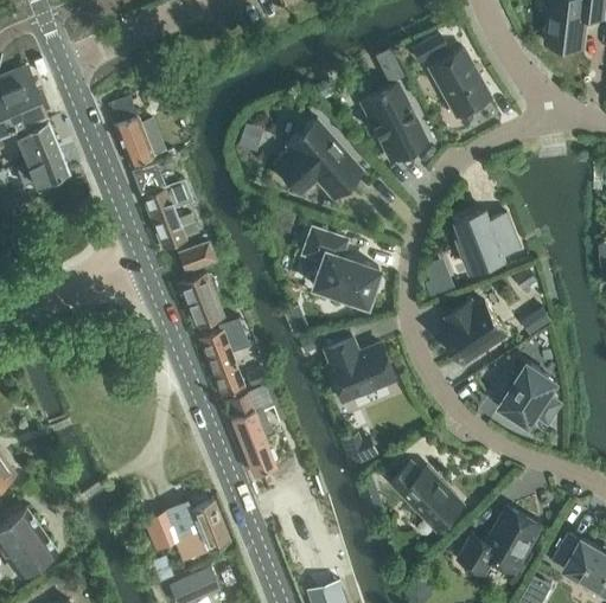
[(605,0),(552,0),(547,45),(585,50),(588,19),(605,20),(605,0)]
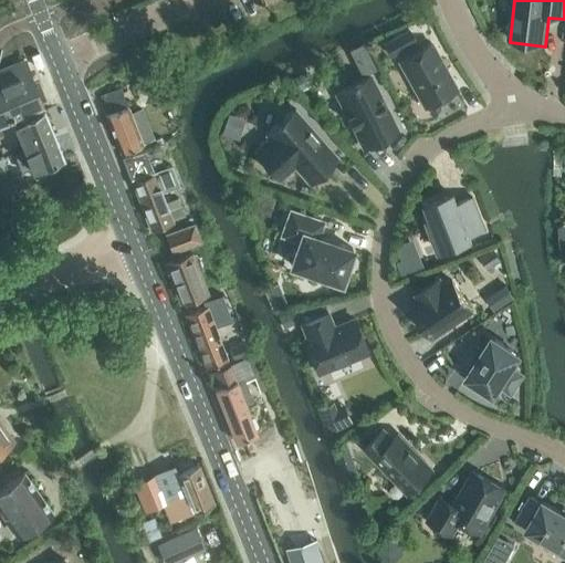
[(393,59),(417,45),(409,32),(385,47),(393,59)]
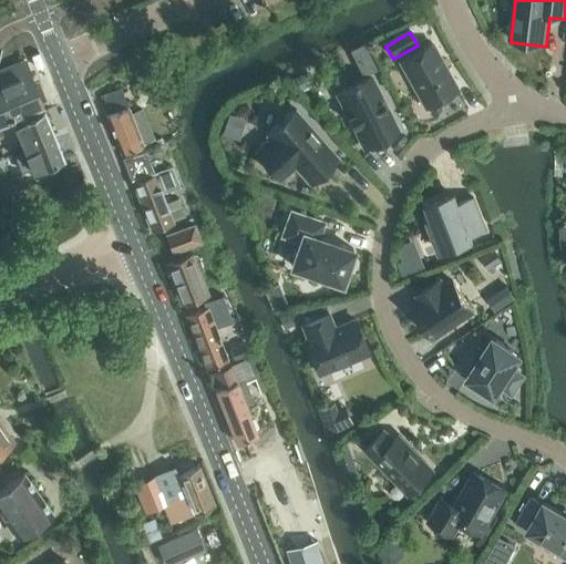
[(433,47),(401,64),(426,110),(459,92),(433,47)]
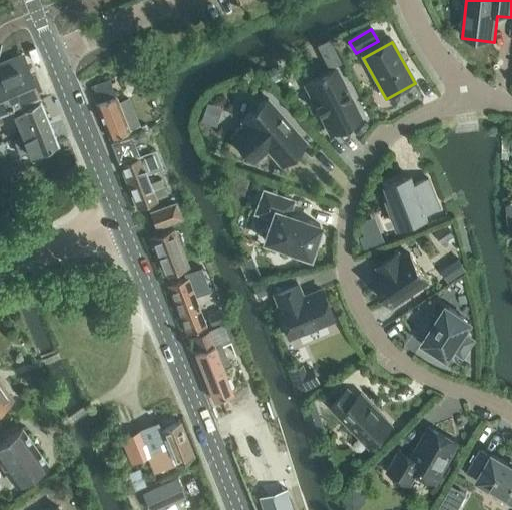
[(0,112),(39,97),(24,58),(0,67),(0,112)]
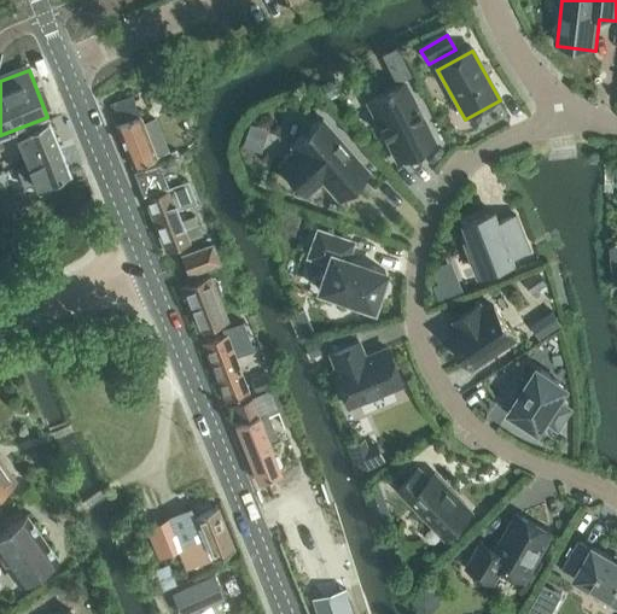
[(336,80),(322,86),(329,99),(343,93),(336,80)]
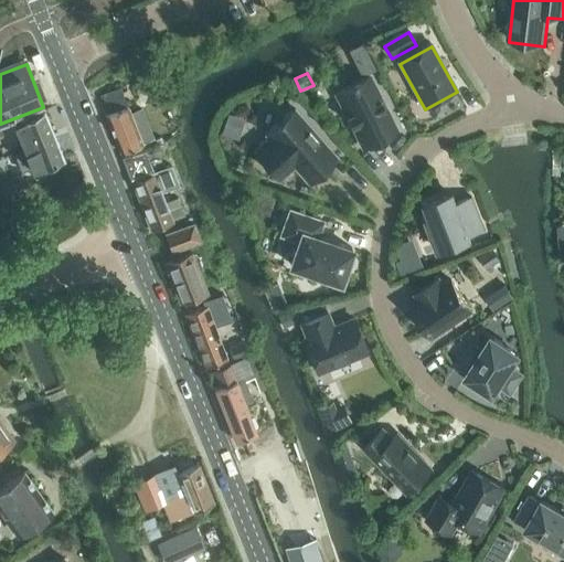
[(370,78),(337,95),(364,150),(397,134),(370,78)]
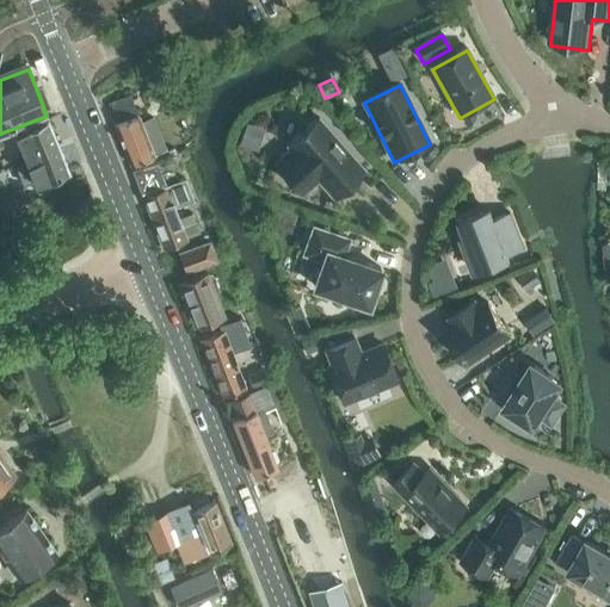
[(130,168),(153,160),(168,153),(155,121),(140,127),(136,118),(139,117),(131,100),(110,109),(116,125),(114,127),(130,168)]
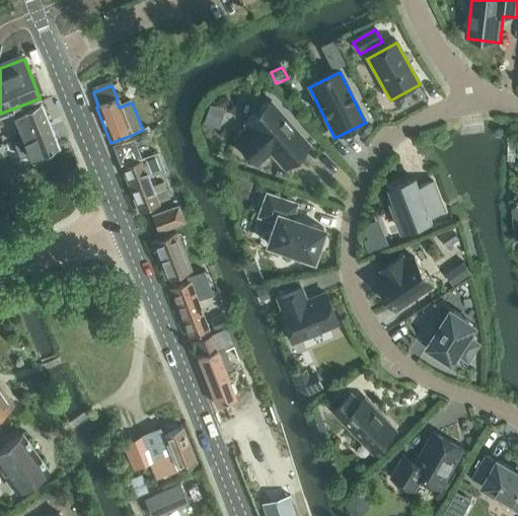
[(272,154),(285,169),(311,146),(272,102),(246,125),(248,128),(235,140),(257,166),(272,154)]
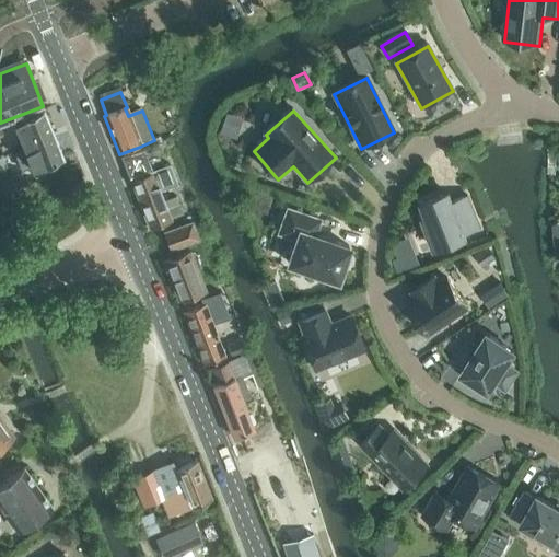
[(15,124),(25,148),(55,136),(45,112),(15,124)]
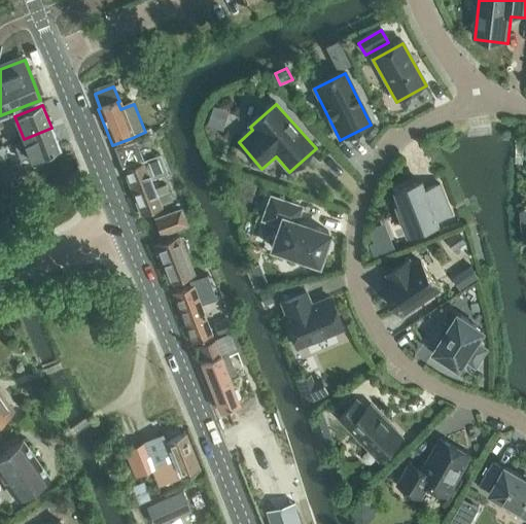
[(213,107),(206,127),(222,133),(229,113),(213,107)]
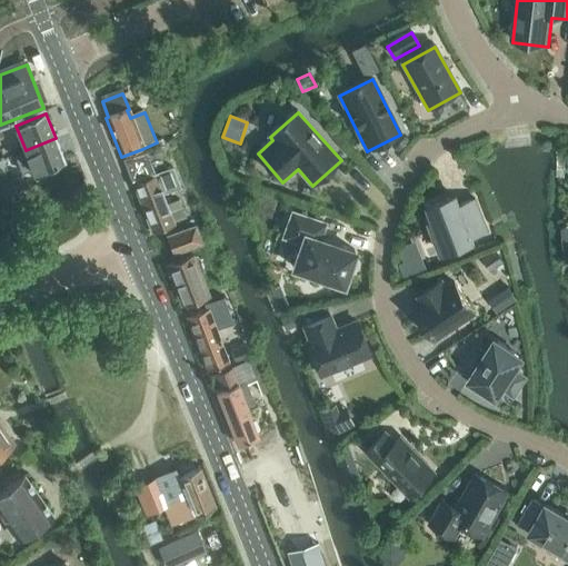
[(66,162),(56,138),(26,150),(35,175),(66,162)]
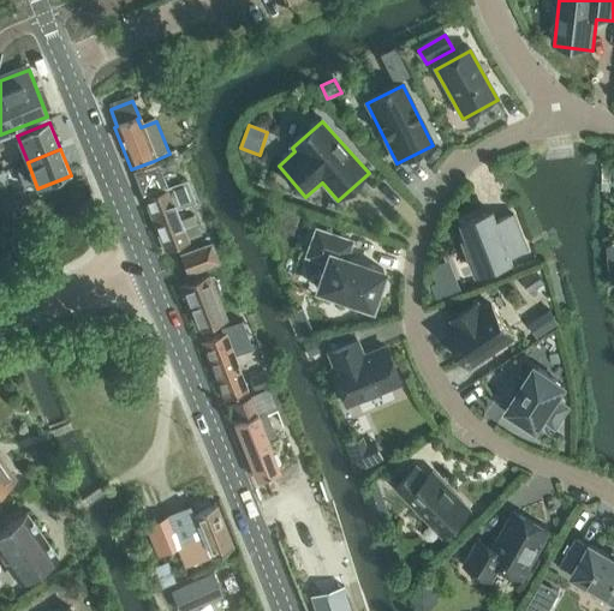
[(165,253),(188,244),(203,238),(195,217),(188,221),(180,204),(173,208),(156,166),(133,175),(165,253)]
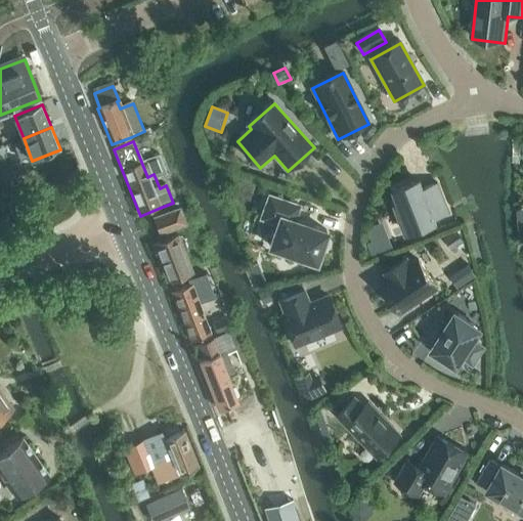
[(25,162),(0,171),(0,173),(5,186),(31,176),(25,162)]
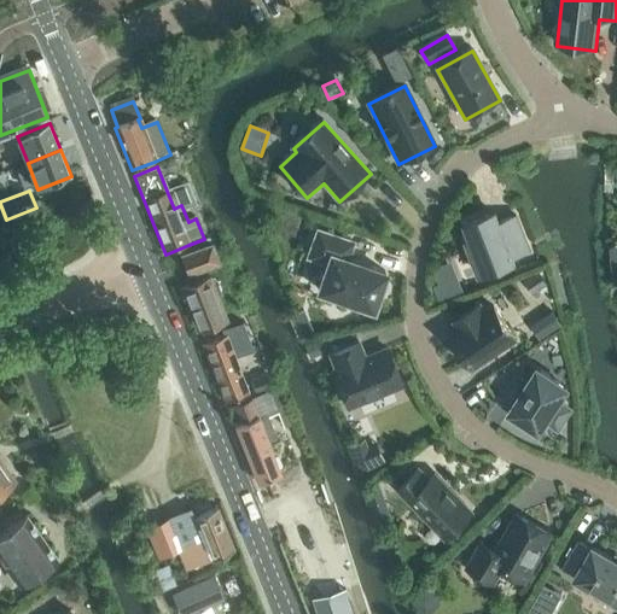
[(469,244),(482,278),(514,265),(512,259),(530,253),(517,218),(499,226),(495,216),(467,227),(472,243),(469,244)]
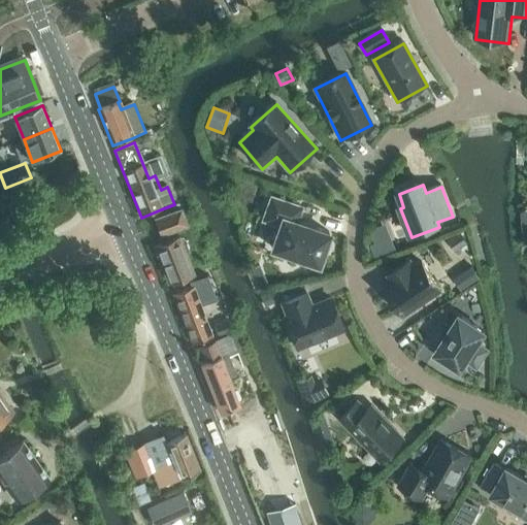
[(281,227),(272,250),(288,256),(291,261),(298,263),(303,261),(319,266),(330,235),(297,223),(302,209),(272,199),(265,221),(281,227)]
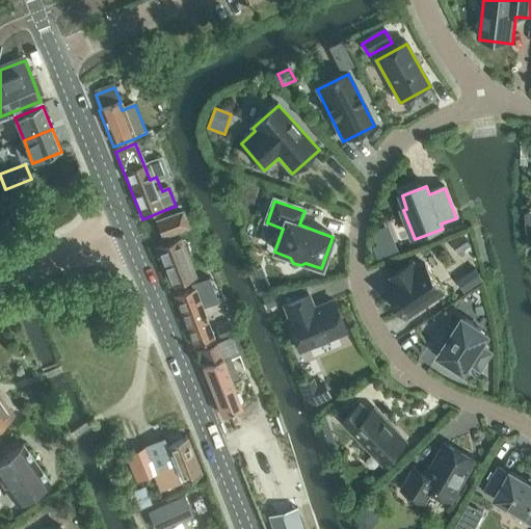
[(182,214),(157,222),(163,239),(188,230),(182,214)]
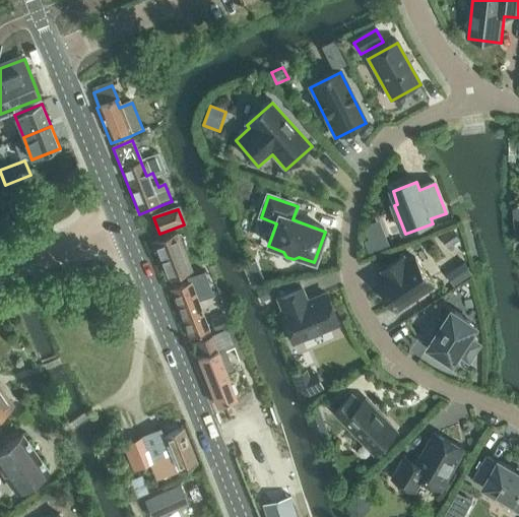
[(454,233),(444,240),(450,249),(460,242),(454,233)]
